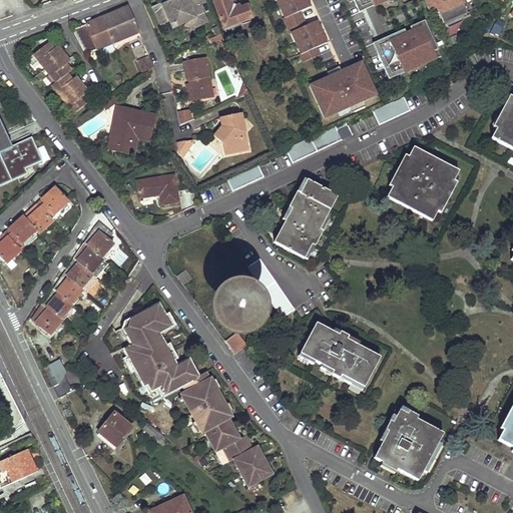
[(152,7),(160,26),(169,22),(175,19),(178,25),(186,22),(193,18),(197,26),(205,22),(198,6),(199,6),(196,0),(181,0),(181,1),(179,0),(174,0),(166,4),(162,6),(161,3),(152,7)]
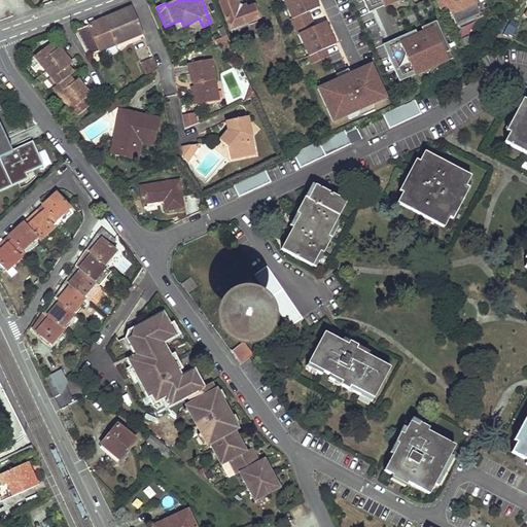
[(223,0),(219,2),(230,29),(247,23),(256,19),(252,7),(250,8),(247,1),(245,0),(223,0)]
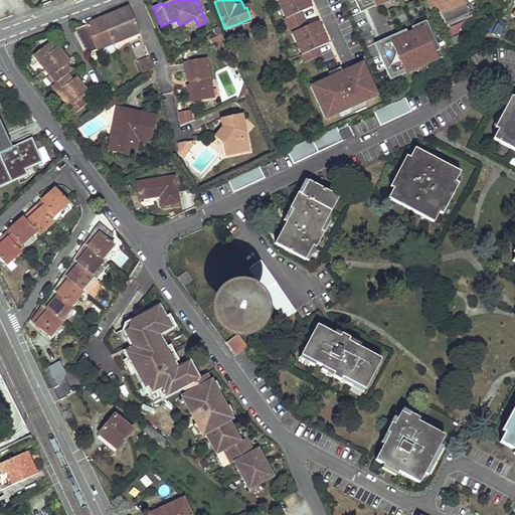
[(277,0),(286,18),(285,19),(291,33),(292,33),(302,54),(300,55),(304,62),(320,55),(317,48),(328,44),(318,21),(307,26),(301,12),(311,7),(307,0),(277,0)]
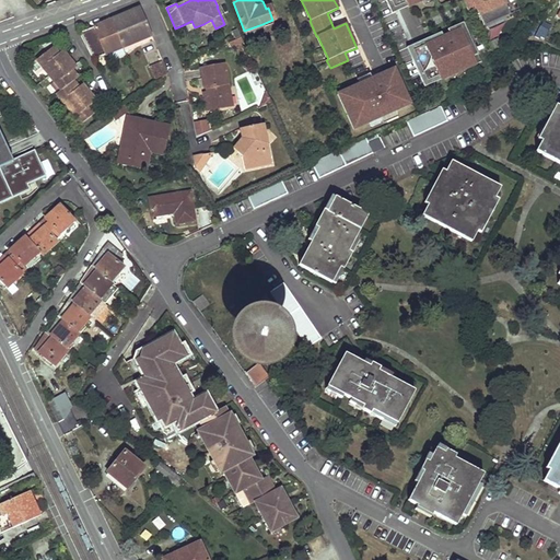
[(384,0),(392,14),(408,8),(426,0),(384,0)]
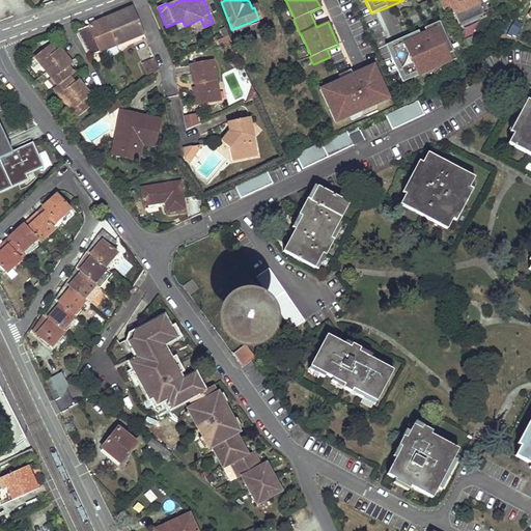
[(440,0),(444,10),(452,7),(459,24),(483,14),(477,0),(440,0)]
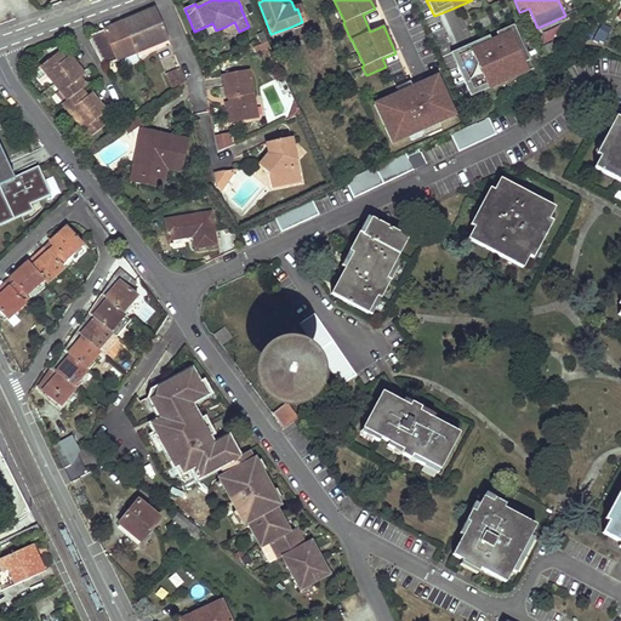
[(123,22),(136,53),(167,40),(155,9),(141,13),(123,22)]
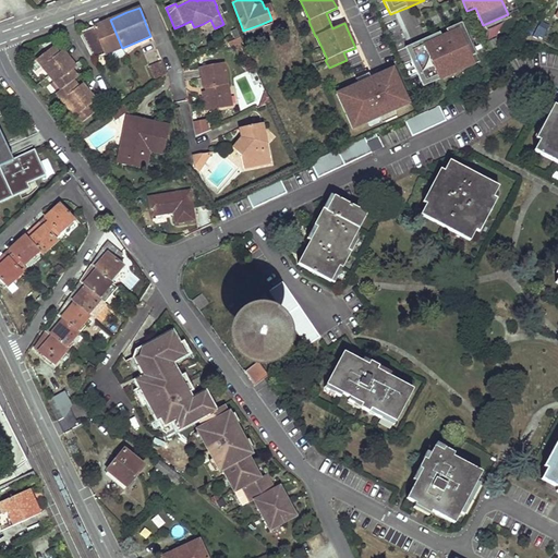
[(79,33),(93,60),(122,48),(110,20),(92,27),(79,33)]
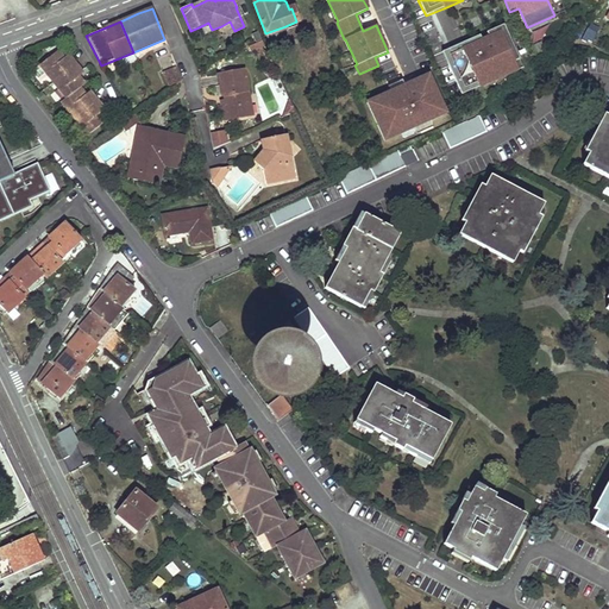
[(234,31),(230,22),(221,26),(225,36),(234,31)]
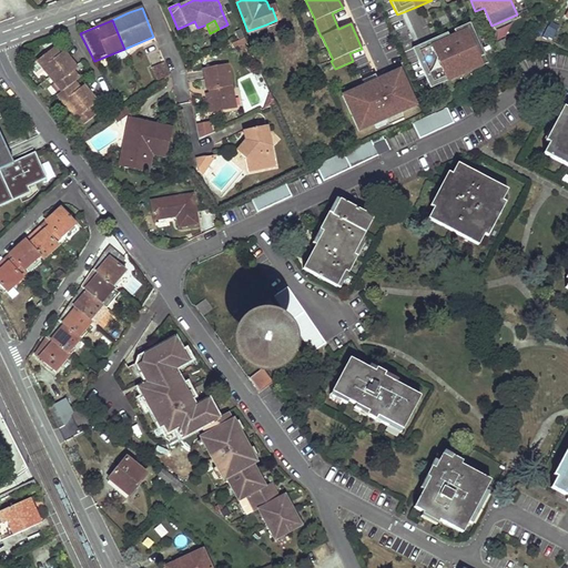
[(266,24),(247,31),(250,36),(269,29),(266,24)]
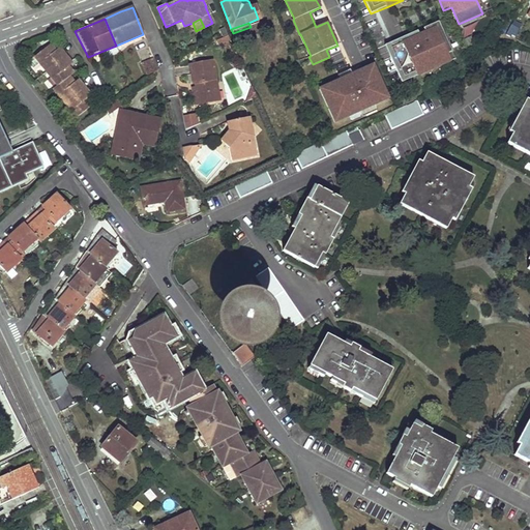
[(450,62),(454,60),(439,23),(423,29),(425,32),(418,35),(417,32),(384,47),(401,84),(416,77),(416,78),(451,63),(450,62)]
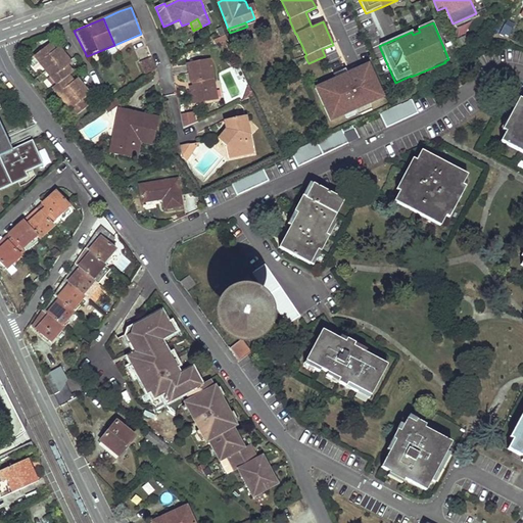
[(505,25),(498,35),(504,37),(505,35),(508,37),(512,29),(505,25)]
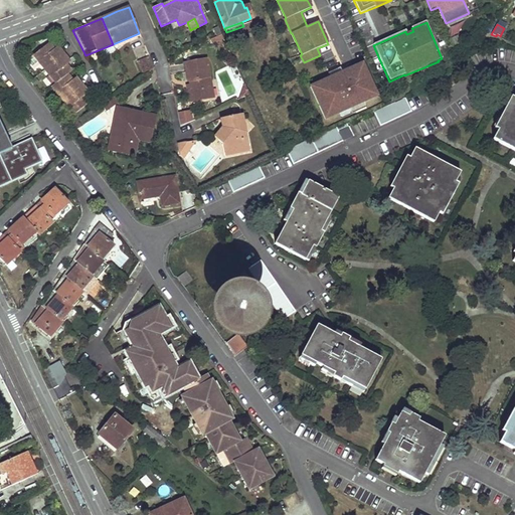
[(221,33),(211,39),(214,44),(224,39),(221,33)]
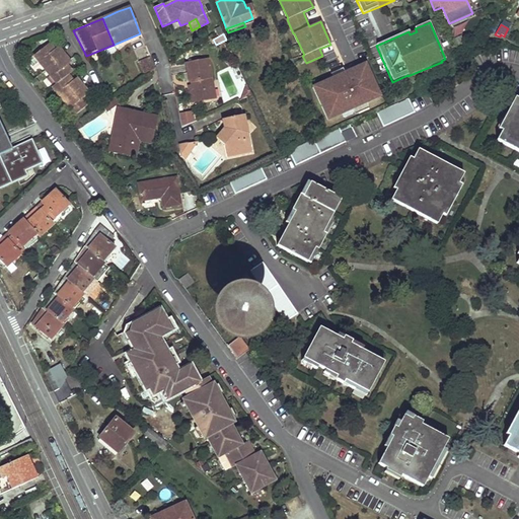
[(39,65),(44,71),(63,55),(58,49),(55,52),(53,50),(48,44),(32,58),(39,65)]
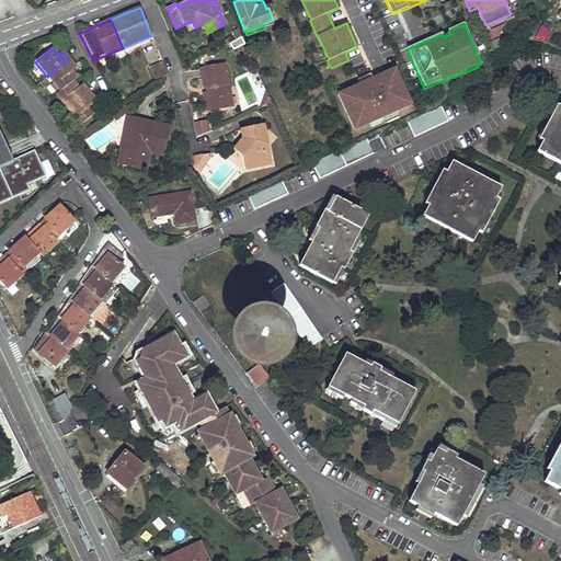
[(68,59),(47,77),(53,83),(59,91),(71,81),(77,77),(72,71),(70,69),(75,66),(68,59)]
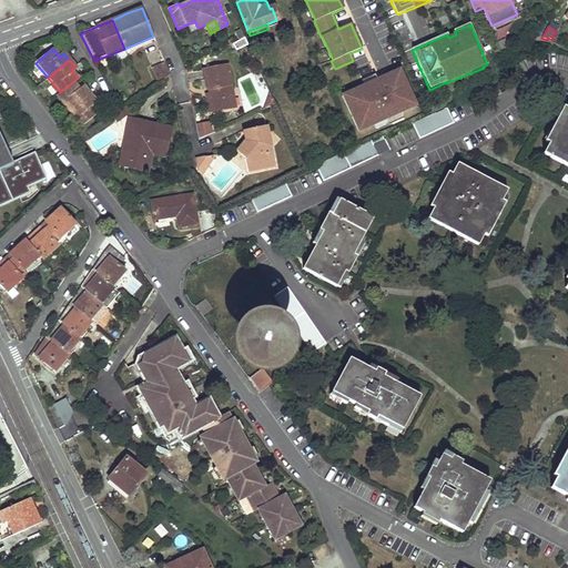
[(164,62),(150,72),(156,84),(170,75),(164,62)]
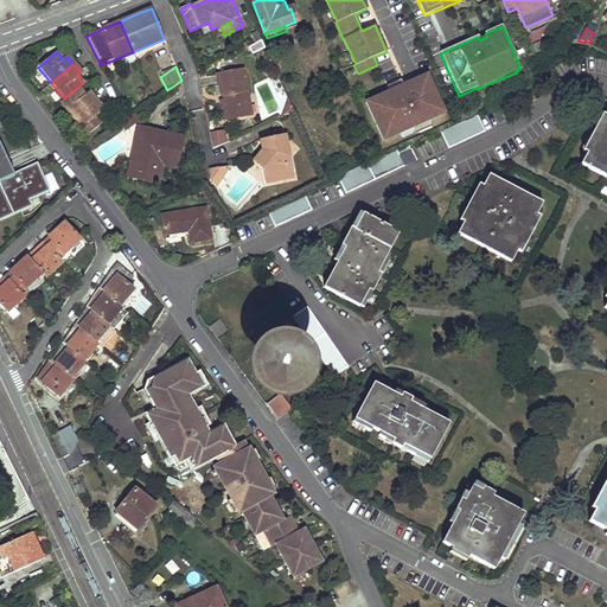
[(43,78),(45,76),(38,68),(34,70),(43,78)]
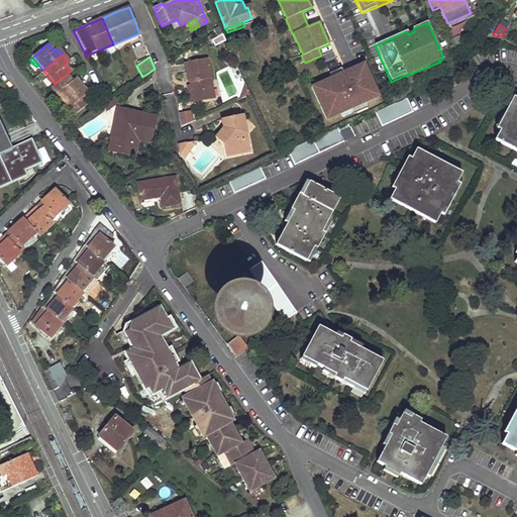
[(207,60),(184,65),(187,82),(191,82),(192,87),(188,87),(186,88),(190,103),(208,99),(207,91),(212,90),(207,60)]
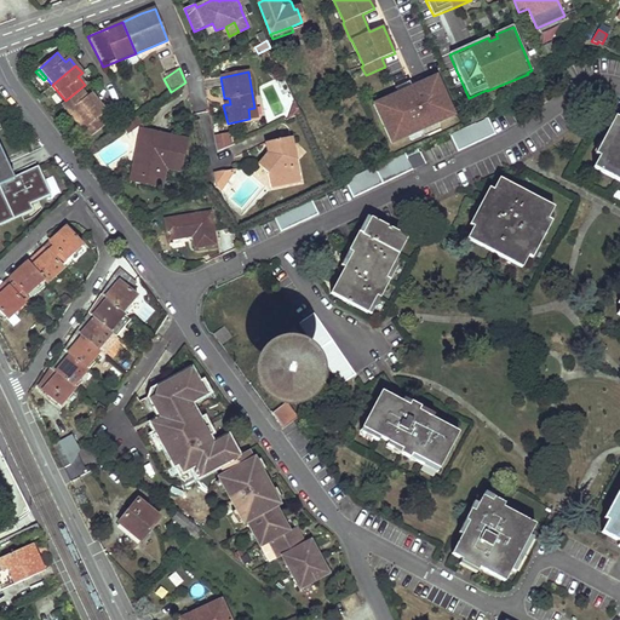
[(308,75),(293,82),(298,93),(314,86),(308,75)]
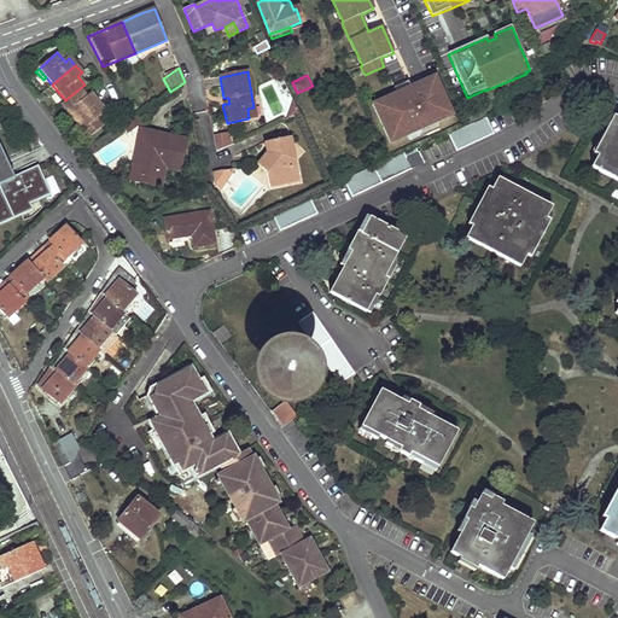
[(435,76),(372,104),(390,144),(452,116),(435,76)]
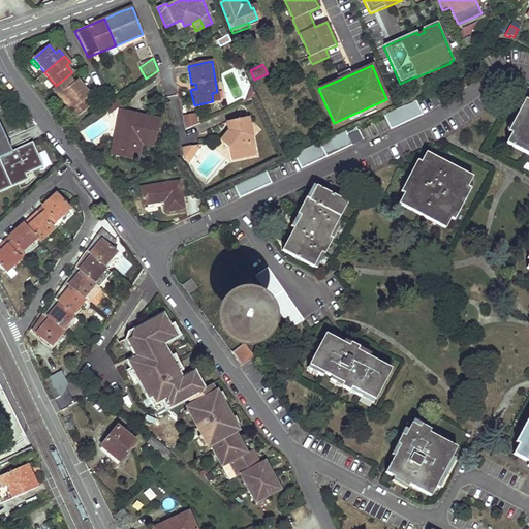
[(71,83),(67,76),(56,86),(53,89),(51,90),(57,97),(63,104),(83,88),(78,82),(73,85),(71,83)]
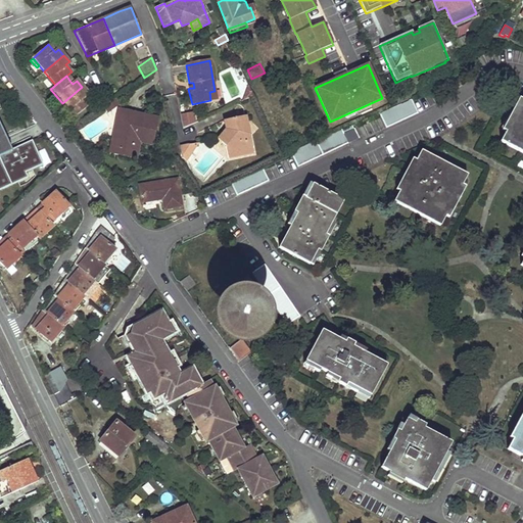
[(52,88),(55,85),(49,78),(46,80),(52,88)]
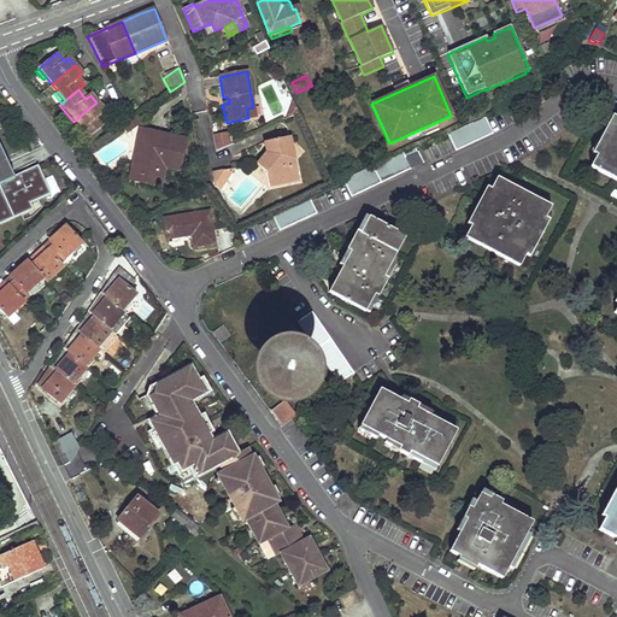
[(285,119),(298,113),(292,100),(285,119)]
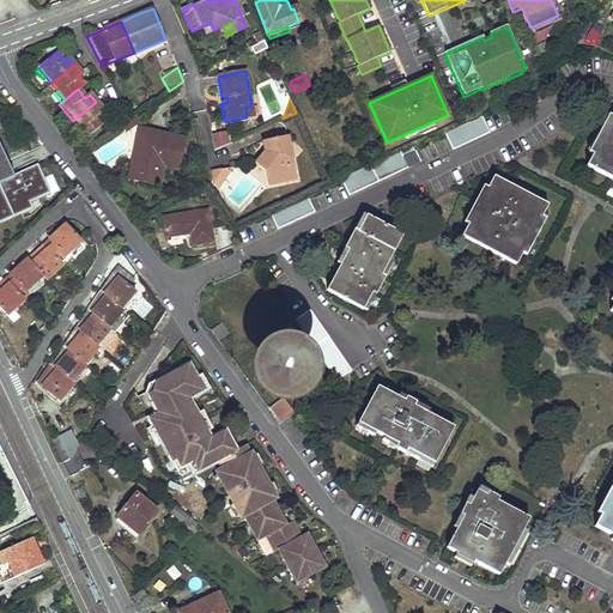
[(96,102),(73,121),(80,131),(86,138),(105,122),(99,116),(97,114),(102,109),(96,102)]
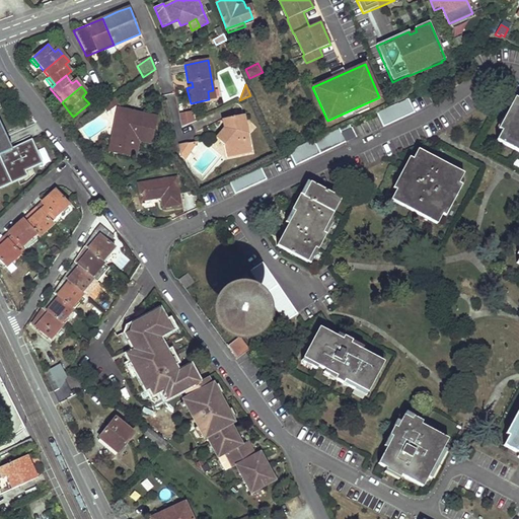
[(59,105),(62,102),(56,95),(53,97),(59,105)]
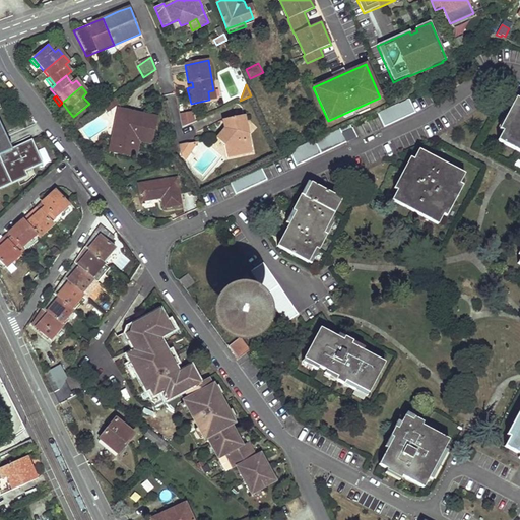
[(115,96),(109,101),(114,107),(119,103),(115,96)]
